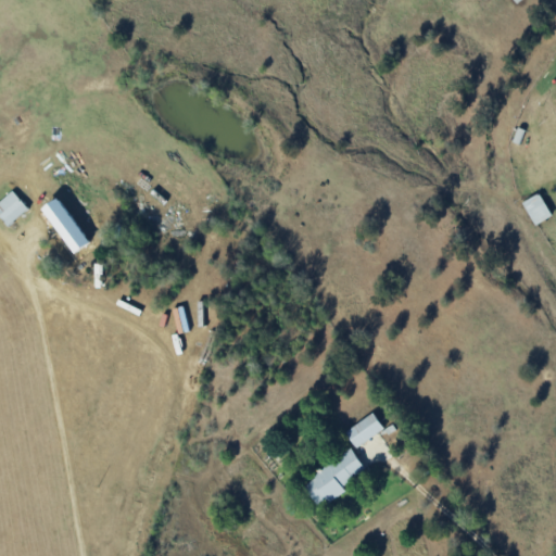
[(28,211),(15,191),(0,200),(0,214),(7,225),(28,211)]
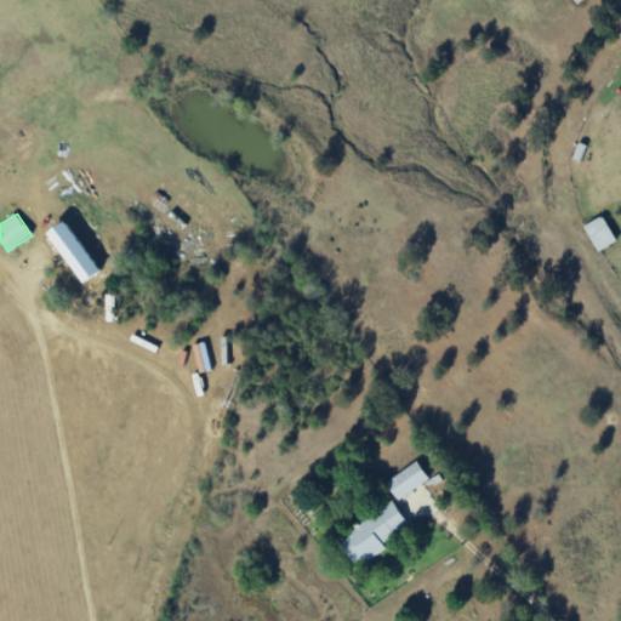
[(615,241),(603,216),(584,226),(596,251),(615,241)]
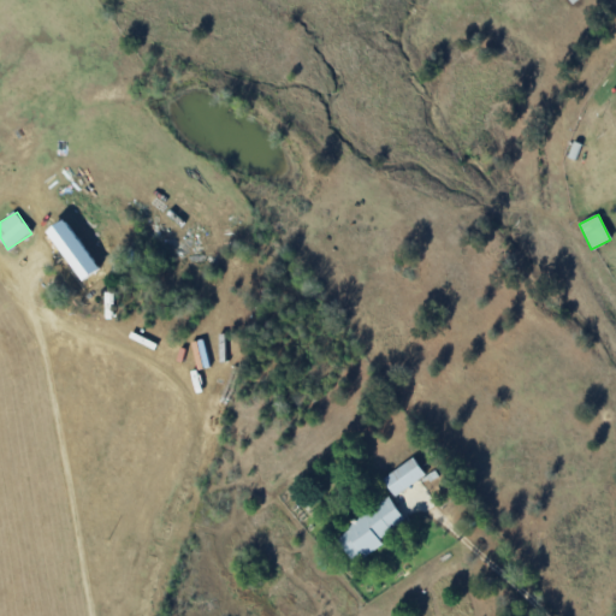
[(82,280),(99,268),(63,219),(46,231),(82,280)]
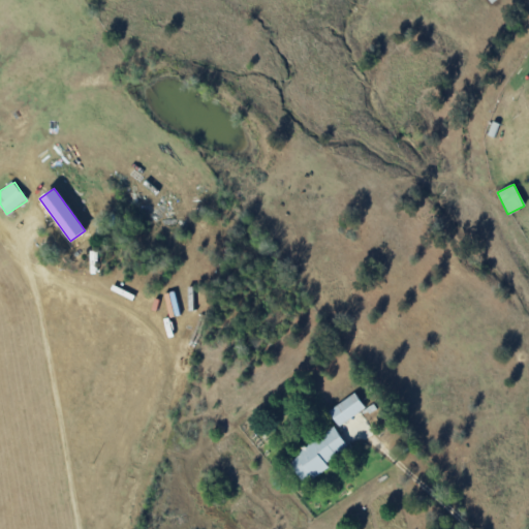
[(339,426),(366,407),(354,392),(329,411),(339,426)]
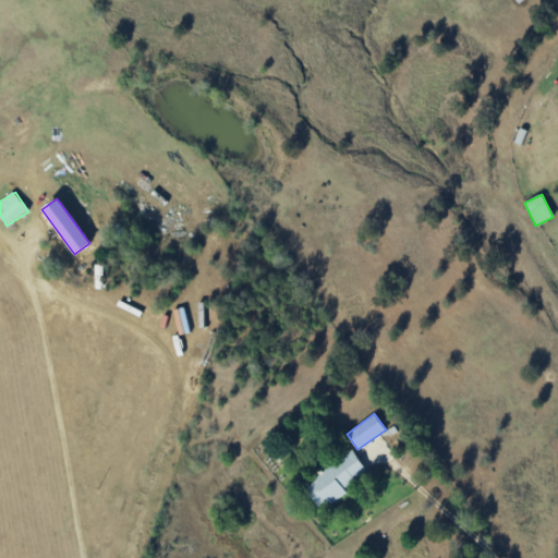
[(347,493),(343,486),(366,473),(354,452),(303,483),(319,509),(347,493)]
